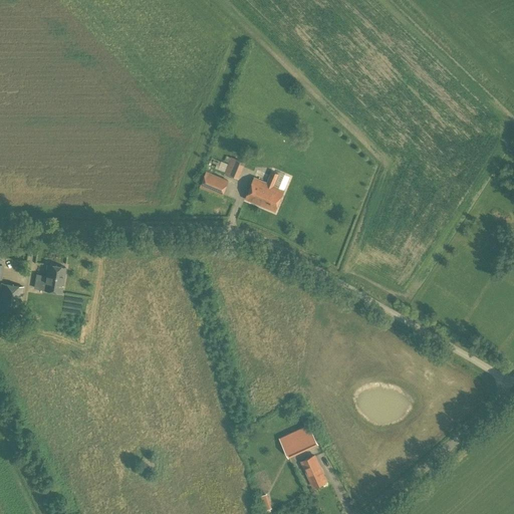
[(239,178),(246,162),(231,157),(225,173),(239,178)]
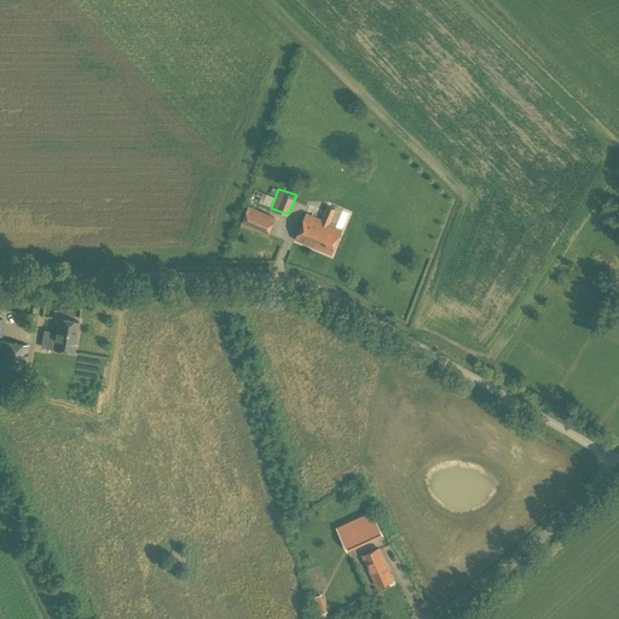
[(266,237),(275,218),(248,206),(239,225),(266,237)]
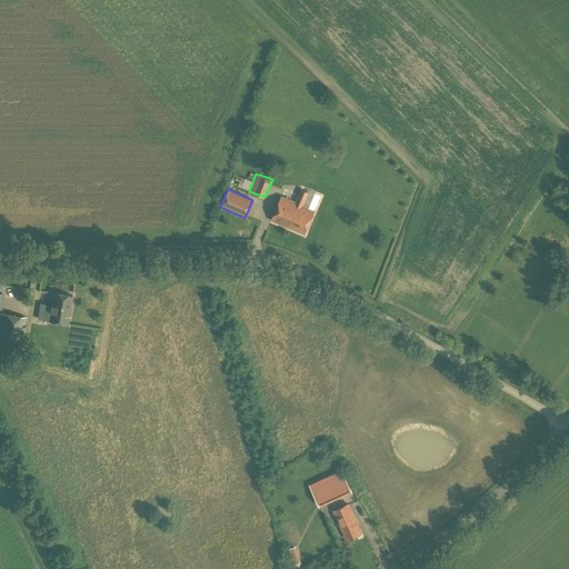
[(303,206),(308,193),(300,190),(296,202),(281,197),(271,220),(305,235),(315,210),(303,206)]
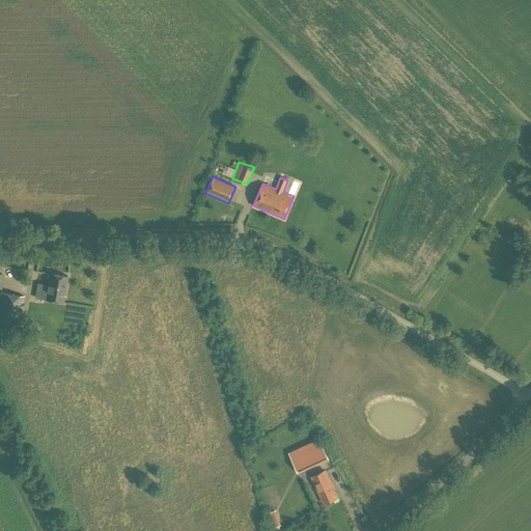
[(63,303),(67,276),(49,273),(45,300),(63,303)]
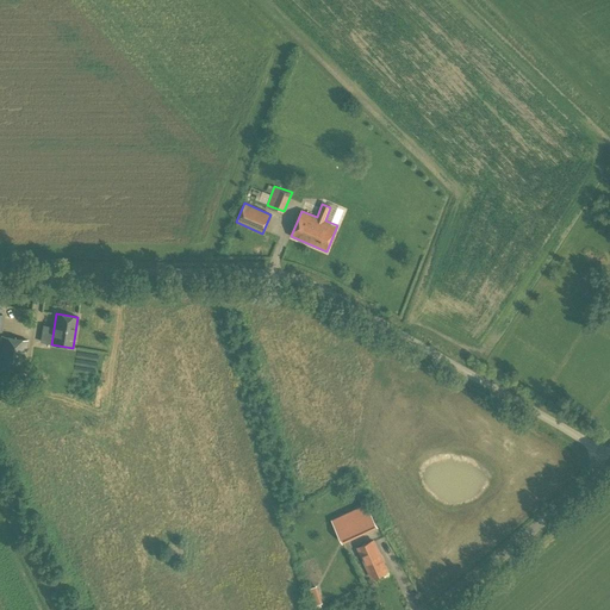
[(0,369),(22,373),(27,340),(1,336),(0,342),(0,369)]
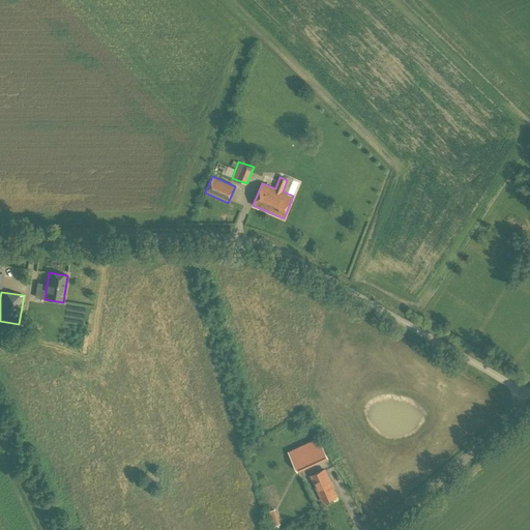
[(67,317),(86,317),(86,307),(67,306),(67,317)]
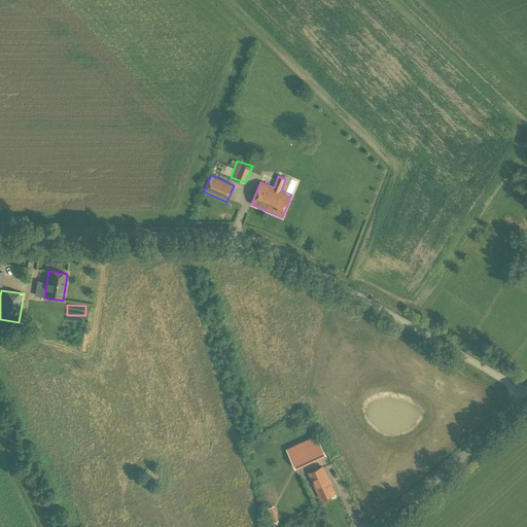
[(287,448),(296,469),(310,463),(302,442),(287,448)]
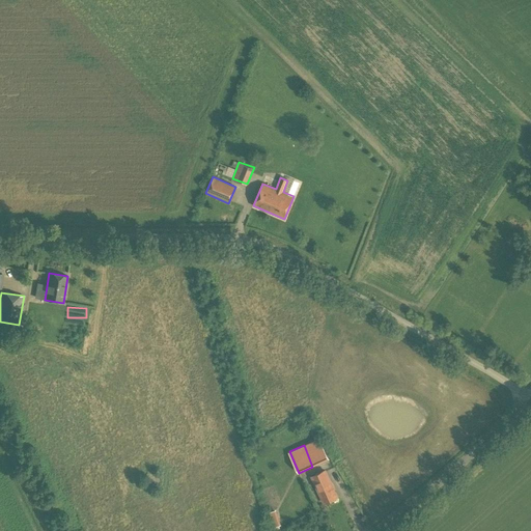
[(324,503),(337,497),(325,470),(311,477),(324,503)]
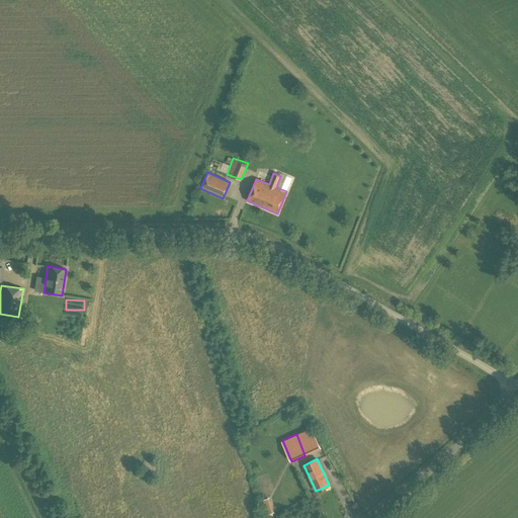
[(267,498),(261,501),(265,514),(271,512),(267,498)]
